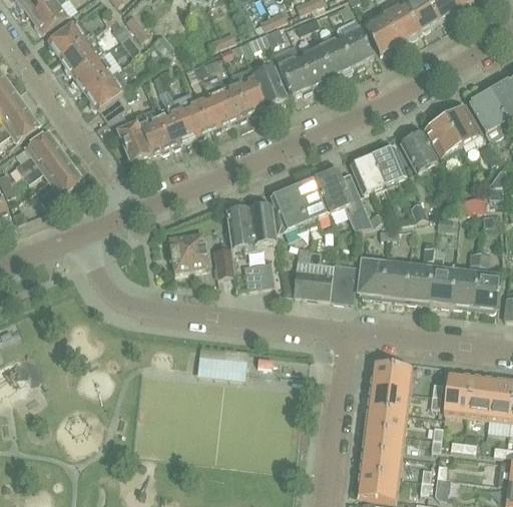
[(18,0),(30,16),(52,0),(18,0)]
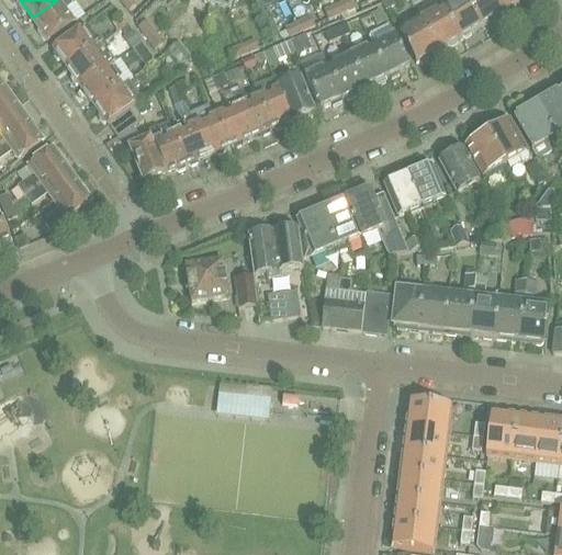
[(47,38),(75,19),(65,6),(72,0),(57,0),(33,18),(47,38)]
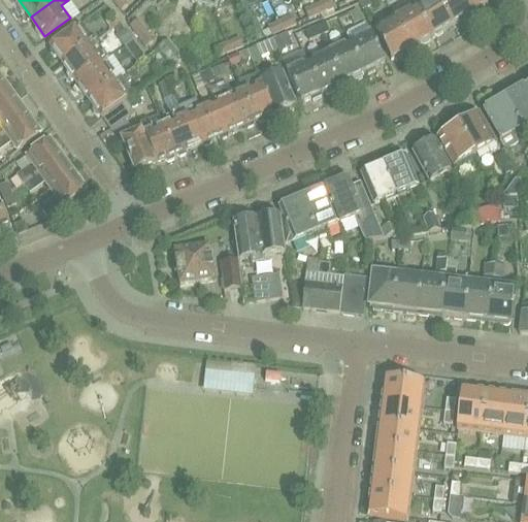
[(307,13),(321,8),(317,0),(314,0),(303,4),(307,13)]
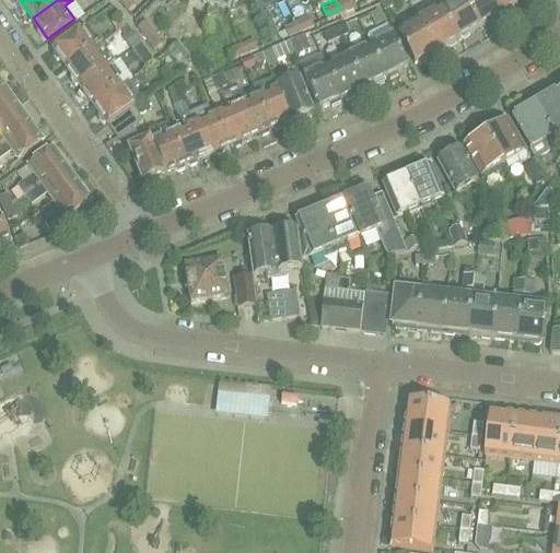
[(352,4),(352,3),(351,0),(336,0),(340,9),(352,4)]
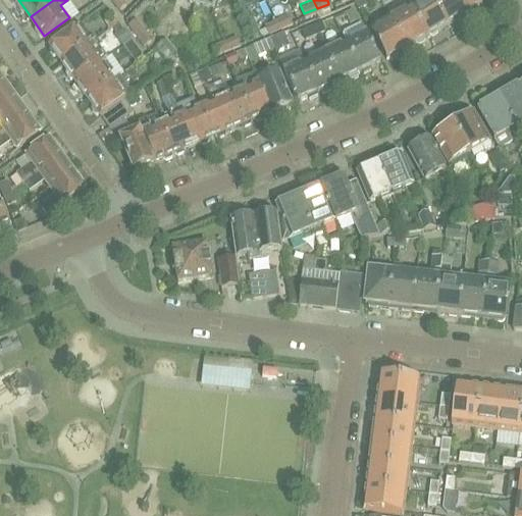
[(355,0),(359,8),(371,1),(370,0),(355,0)]
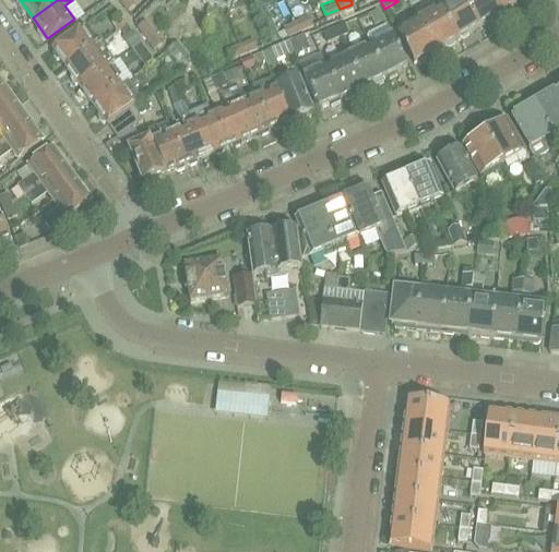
[(443,0),(439,2),(458,34),(478,22),(465,0),(443,0)]
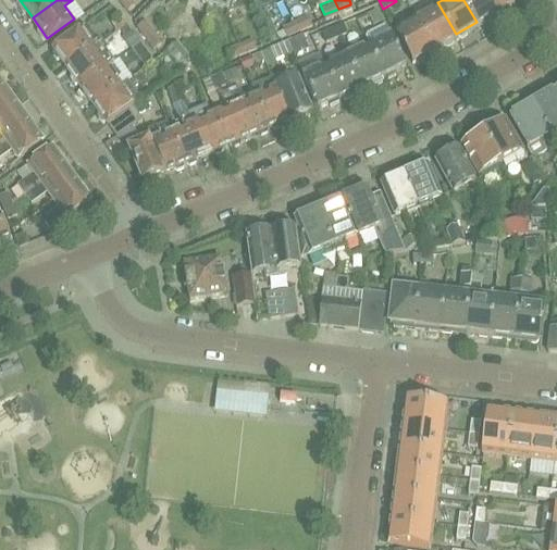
[(463,0),(477,22),(497,9),(492,0),(463,0)]
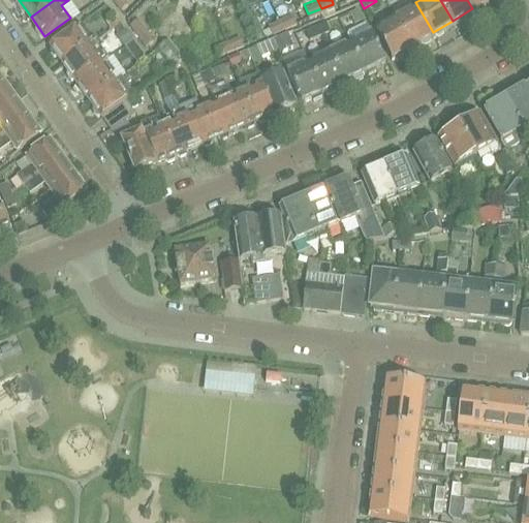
[(467,0),(472,8),(488,0),(467,0)]
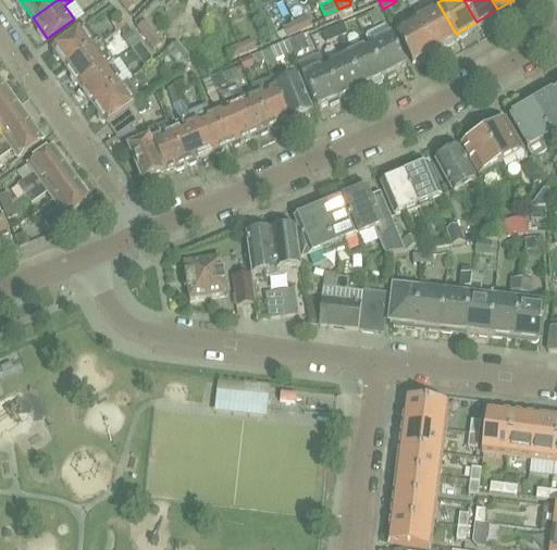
[(437,2),(417,15),(434,46),(456,34),(437,2)]
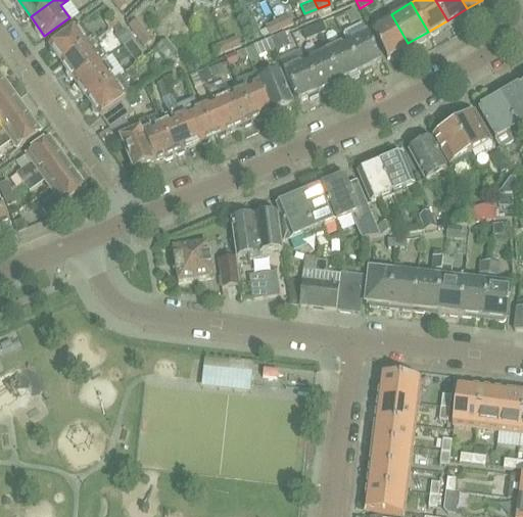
[(353,4),(345,8),(347,11),(350,19),(360,15),(353,4)]
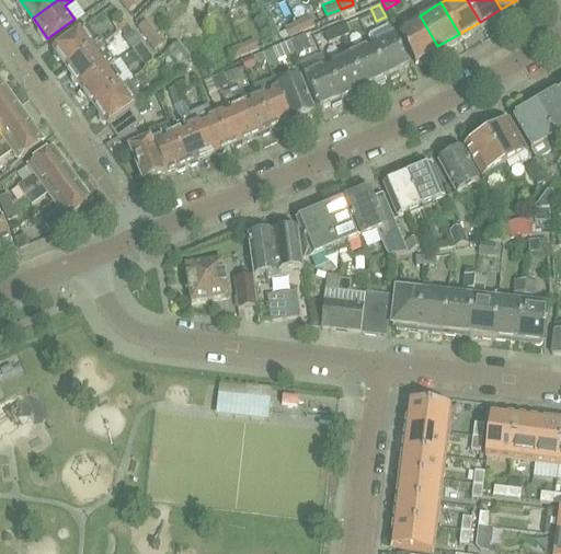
[(117,27),(128,21),(122,11),(111,18),(117,27)]
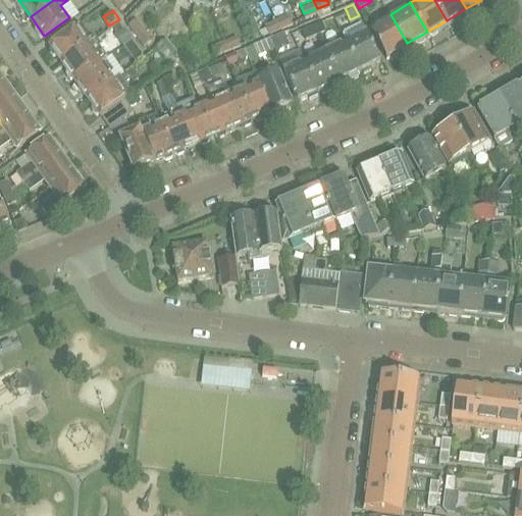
[(289,10),(276,16),(280,26),(293,20),(289,10)]
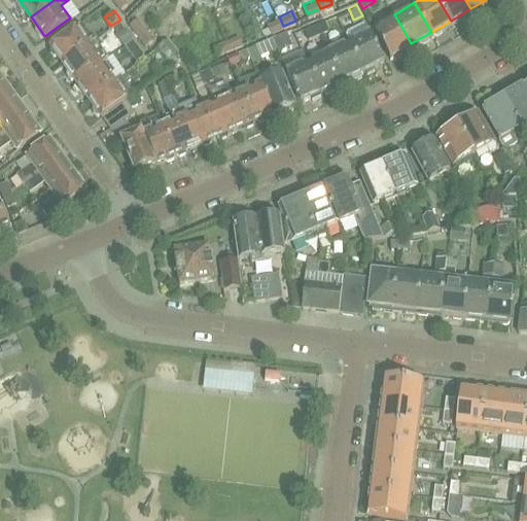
[(394,14),(373,27),(390,56),(411,43),(394,14)]
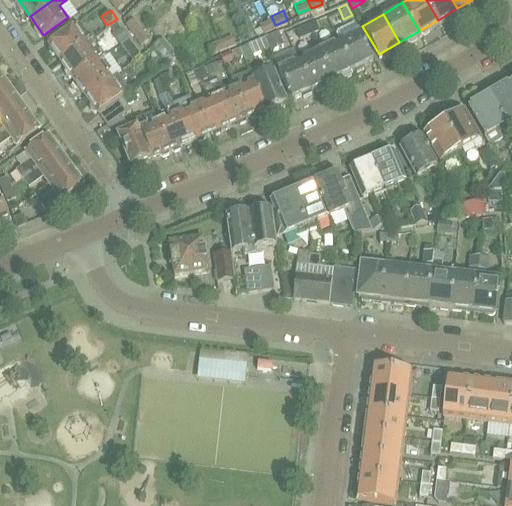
[(125,21),(140,42),(149,36),(133,15),(125,21)]
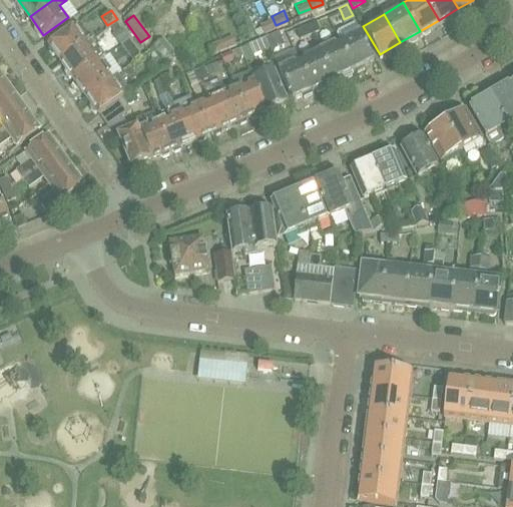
[(260,21),(260,22),(264,30),(276,25),(272,16),(260,21)]
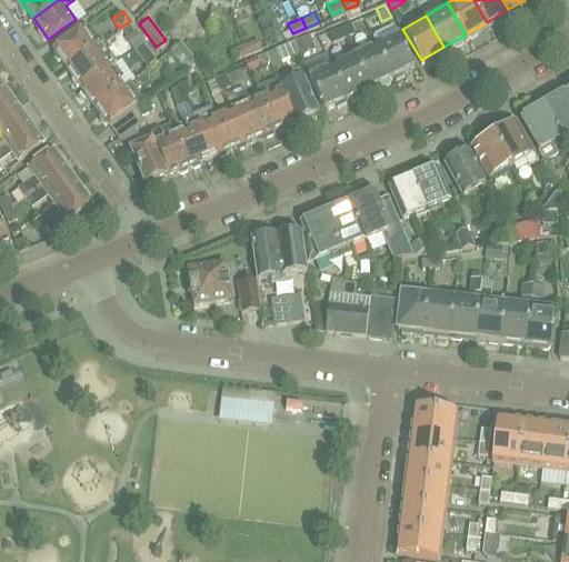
[(350,19),(340,23),(346,33),(355,30),(350,19)]
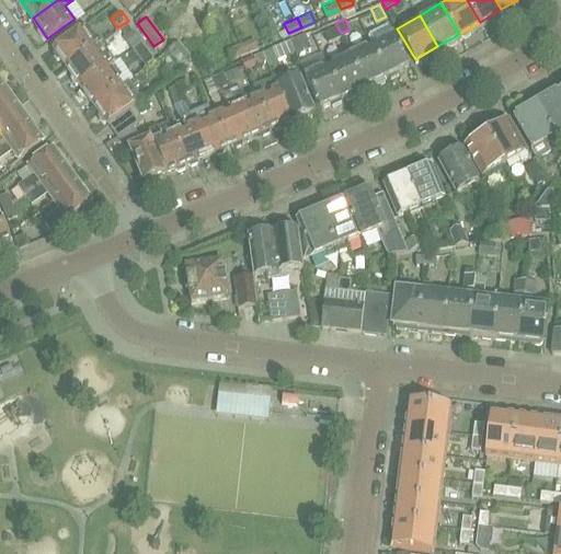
[(129,46),(140,37),(128,23),(118,31),(129,46)]
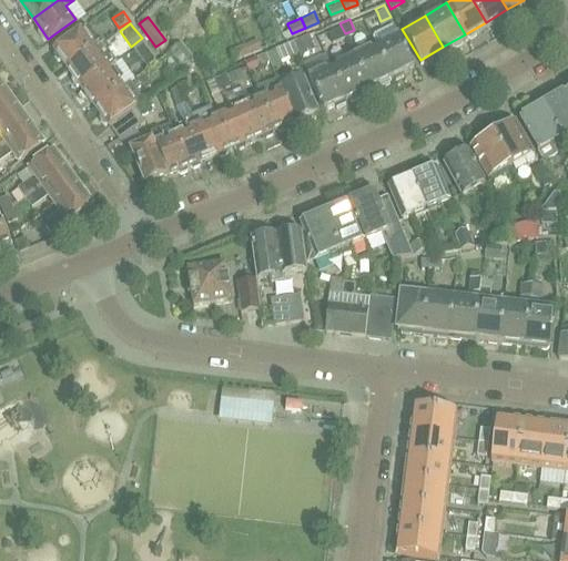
[(332,39),(345,33),(340,23),(327,28),(332,39)]
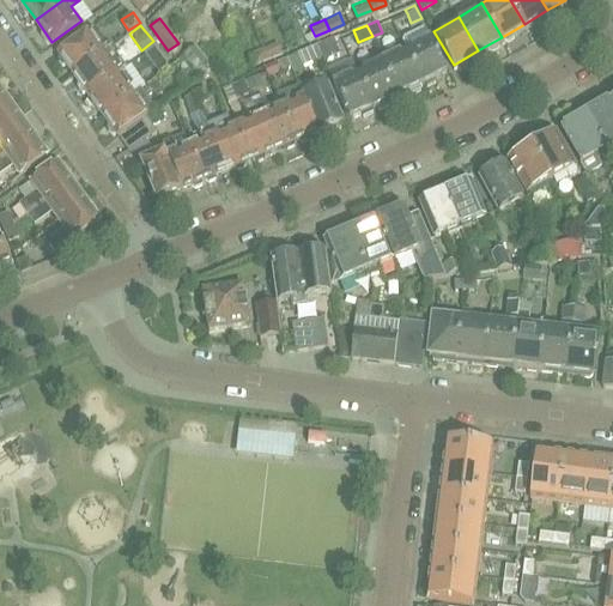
[(86,26),(58,49),(72,70),(102,48),(86,26)]
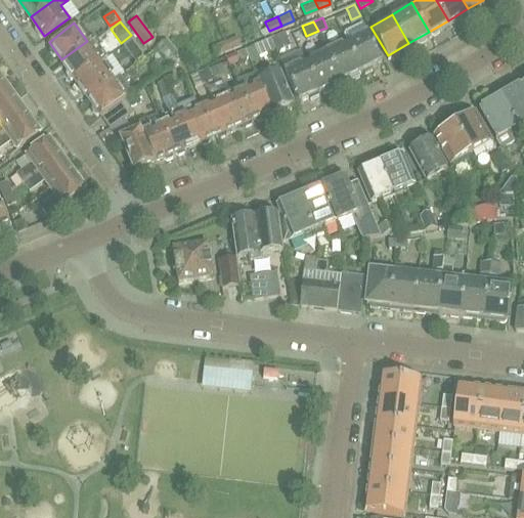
[(291,26),(271,34),(274,42),(276,48),(285,45),(282,42),(295,37),(291,26)]
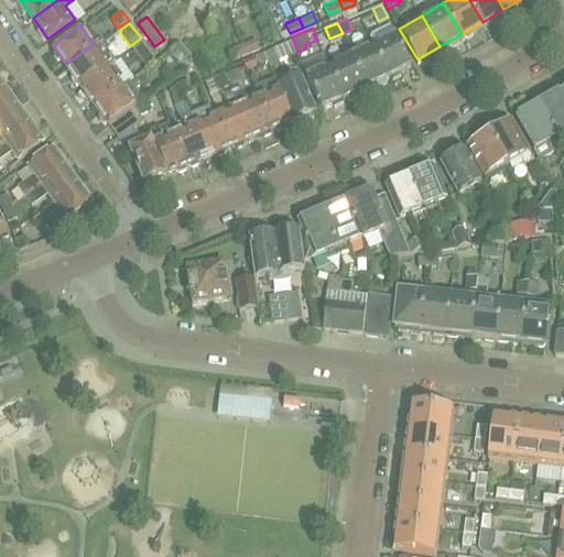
[(411,63),(396,32),(373,42),(388,74),(411,63)]
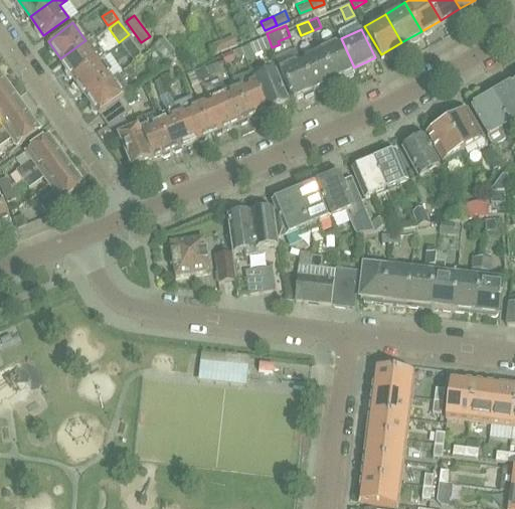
[(212,51),(229,44),(236,41),(232,31),(208,42),(212,51)]
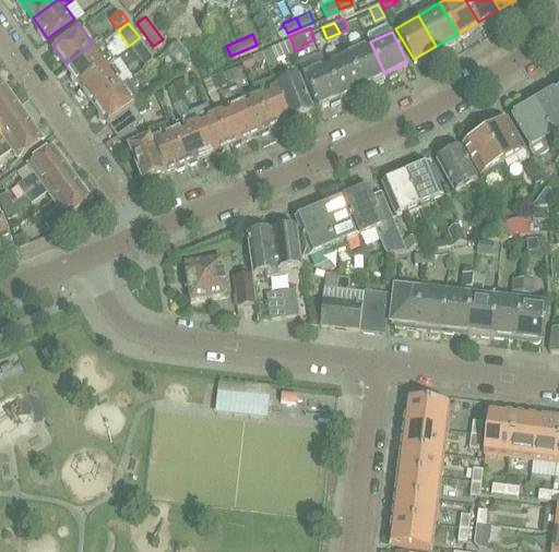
[(289,36),(262,48),(265,56),(264,57),(268,64),(278,60),(275,51),(292,45),(293,45),(289,36)]
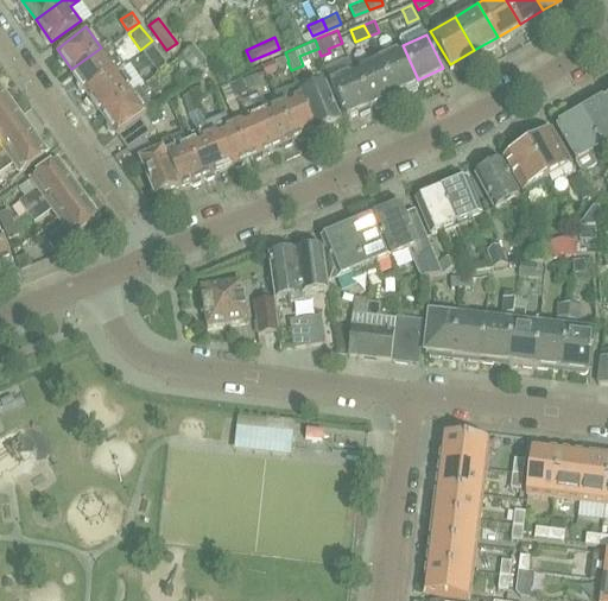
[(182,50),(198,71),(200,73),(211,63),(194,40),(182,50)]
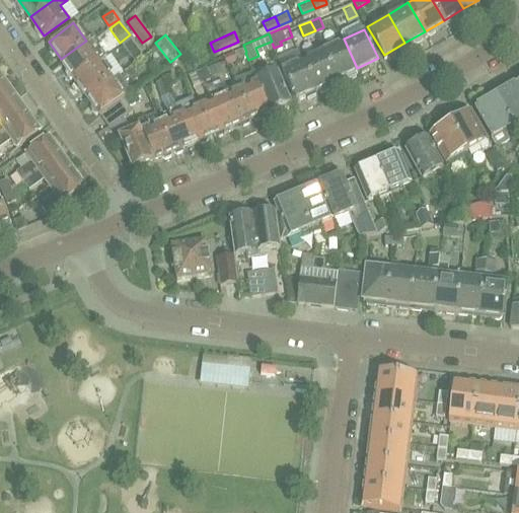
[(135,59),(143,53),(131,35),(122,41),(135,59)]
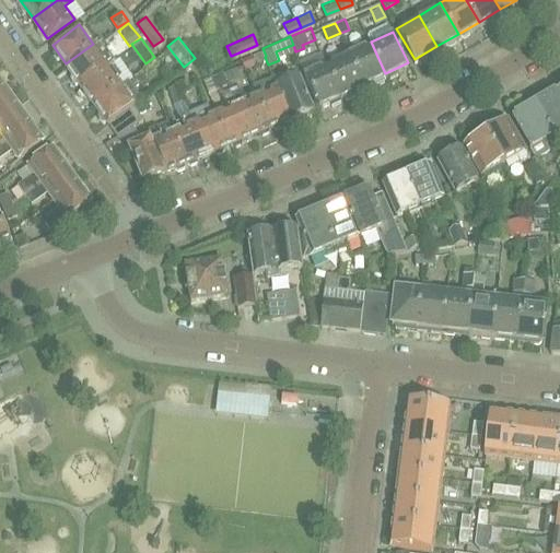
[(371,42),(348,53),(363,83),(385,73),(371,42)]
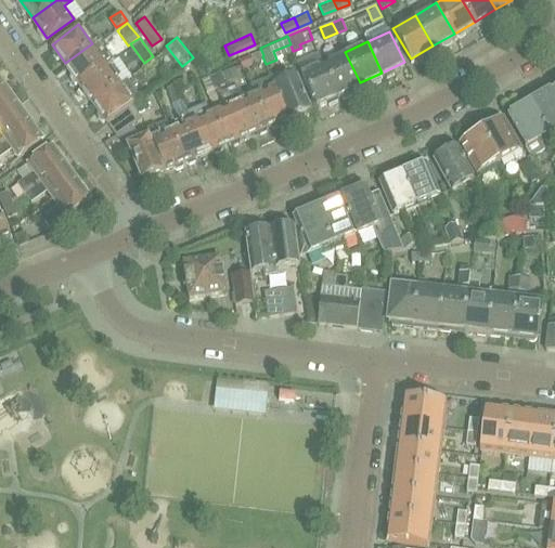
[(65,63),(79,81),(106,62),(92,43),(65,63)]
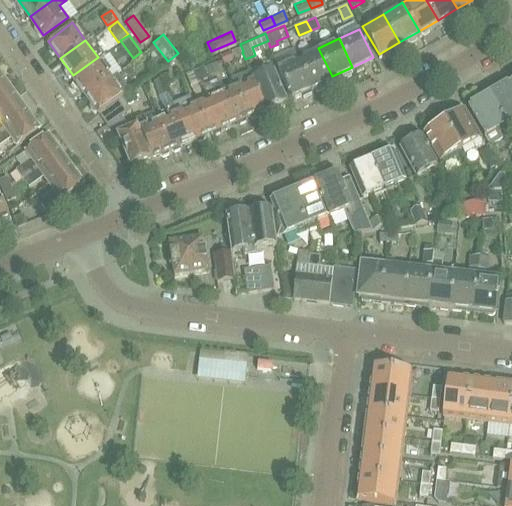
[(240,44),(230,48),(220,52),(223,60),(233,56),(242,52),(243,51),(240,44)]
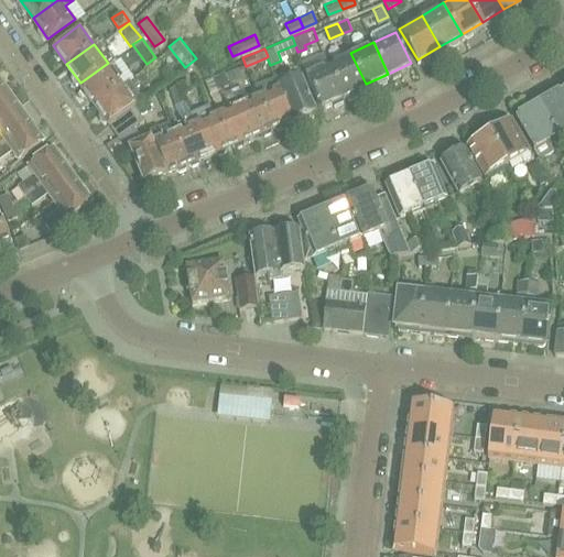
[(350,53),(329,63),(344,95),(366,84),(350,53)]
